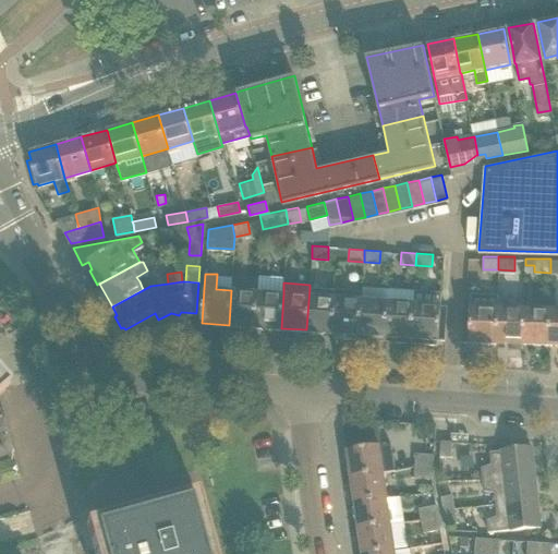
[(336,289),(332,332),(343,333),(344,337),(354,337),(356,334),(359,334),(361,299),(362,291),(359,285),(348,284),(343,290),(336,289)]
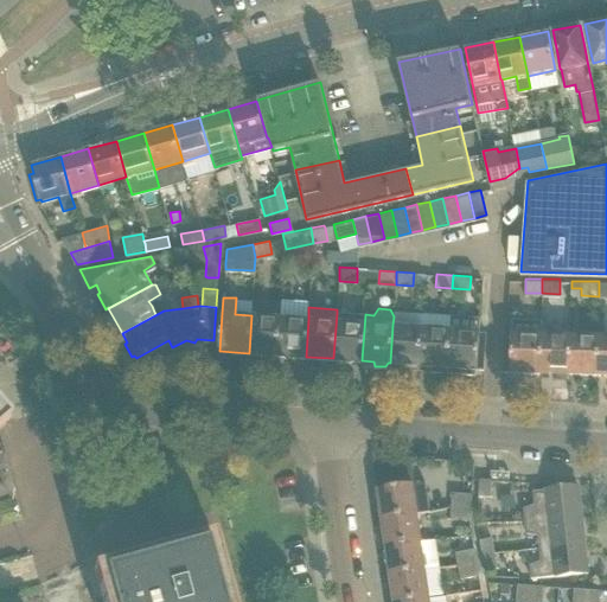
[(333,358),(362,360),(365,314),(337,313),(333,358)]
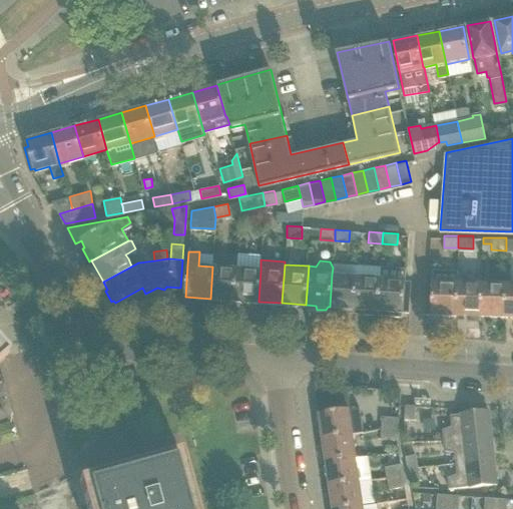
[(210,299),(234,300),(236,268),(212,267),(210,299)]
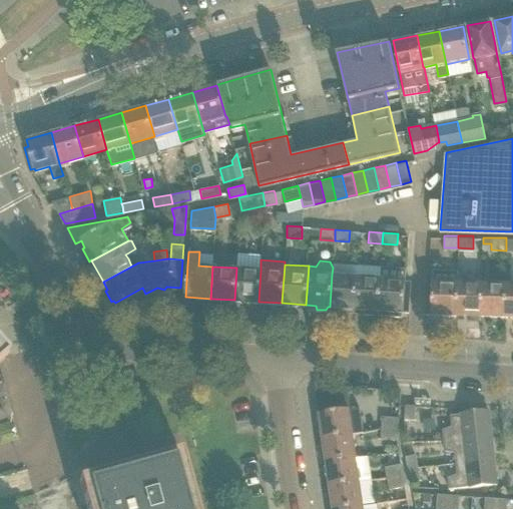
[(234,300),(259,302),(261,270),(236,268),(234,300)]
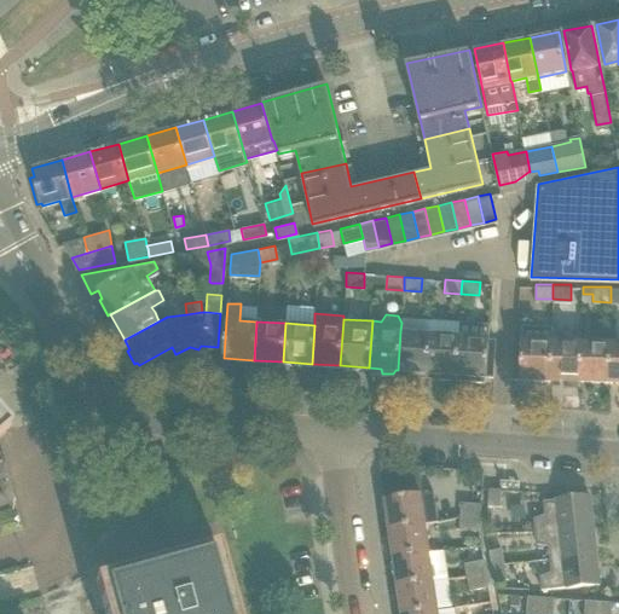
[(515,339),(513,378),(521,378),(550,378),(551,340),(553,325),(522,324),(521,339),(515,339)]
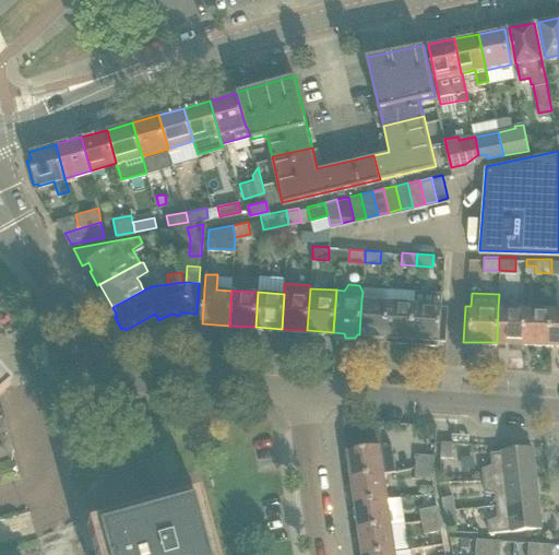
[(359,334),(385,335),(388,300),(361,299),(359,334)]
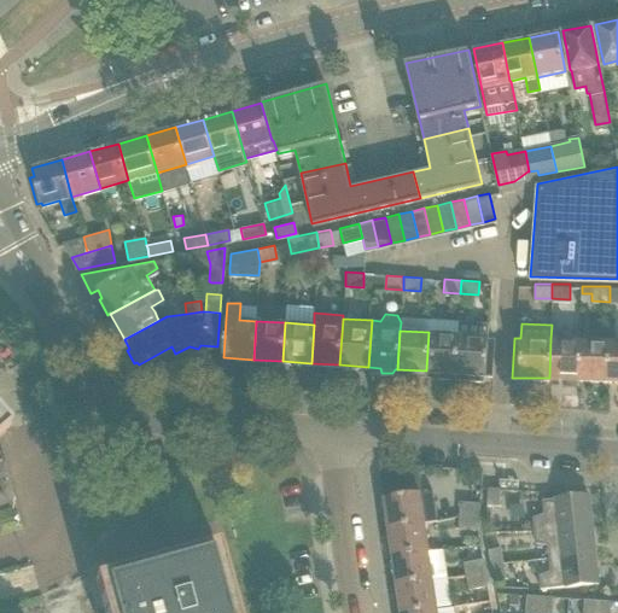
[(454,373),(455,373),(458,334),(429,332),(426,371),(437,372),(439,377),(452,378),(454,373)]
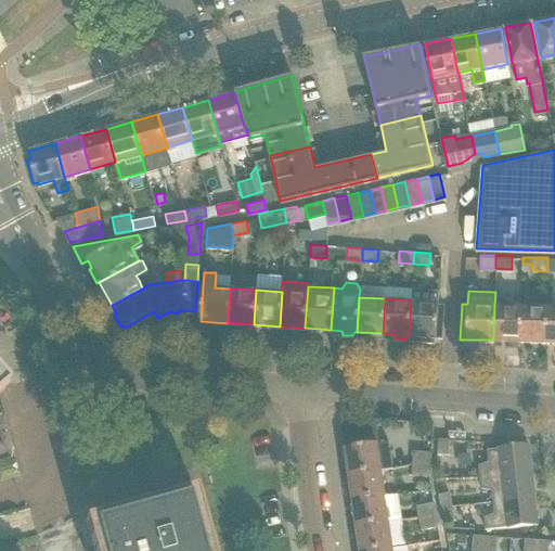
[(441,336),(444,303),(411,300),(409,335),(418,336),(421,341),(431,342),(434,337),(435,337),(436,336),(441,336)]
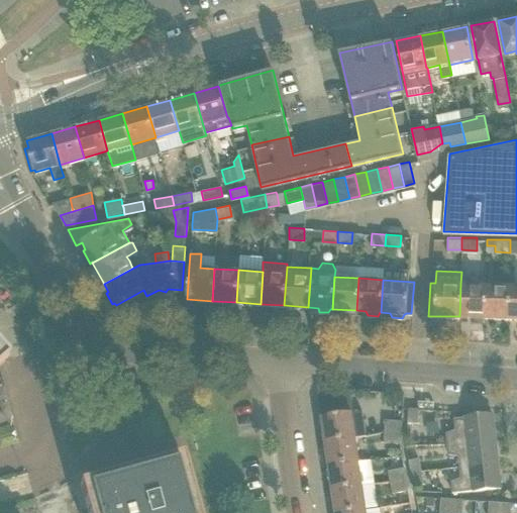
[(483,317),(484,317),(485,285),(460,284),(459,316),(470,317),(471,322),(481,322),(483,317)]
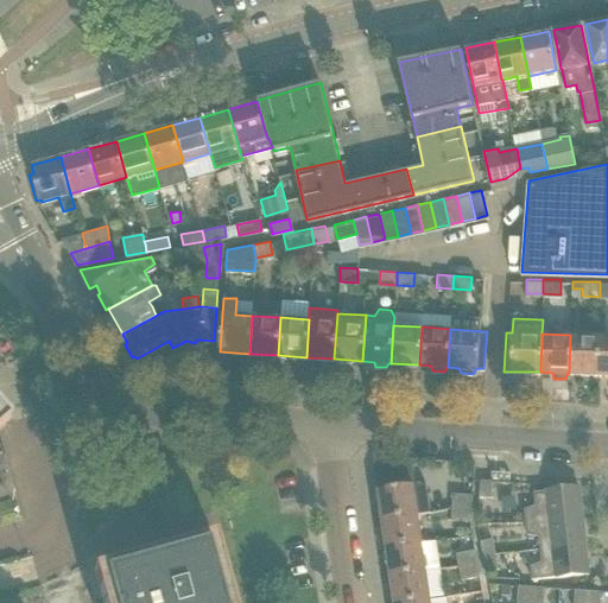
[(569,373),(597,374),(599,336),(570,335),(569,373)]
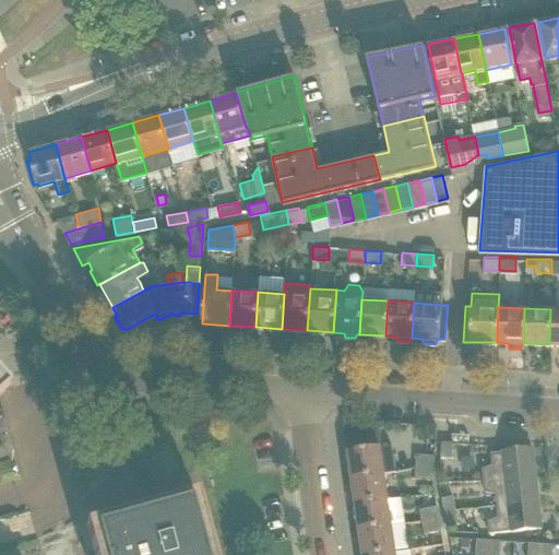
[(549,344),(558,343),(558,308),(550,309),(549,344)]
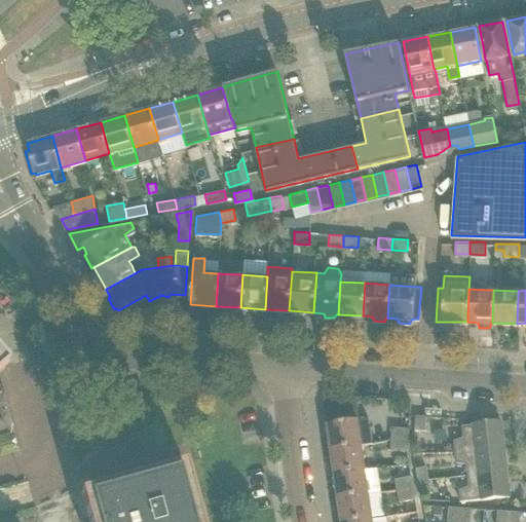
[(355,395),(322,394),(327,422),(330,447),(361,443),(372,441),(368,416),(359,417),(355,395)]
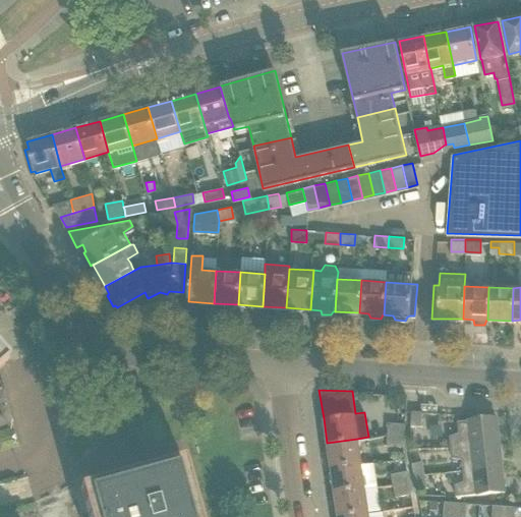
[(422,410),(411,410),(410,424),(421,425),(422,410)]
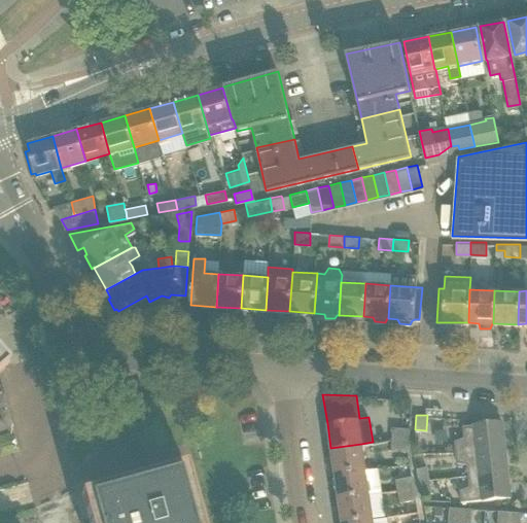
[(454,440),(455,451),(504,445),(501,420),(462,425),(463,437),(454,440)]
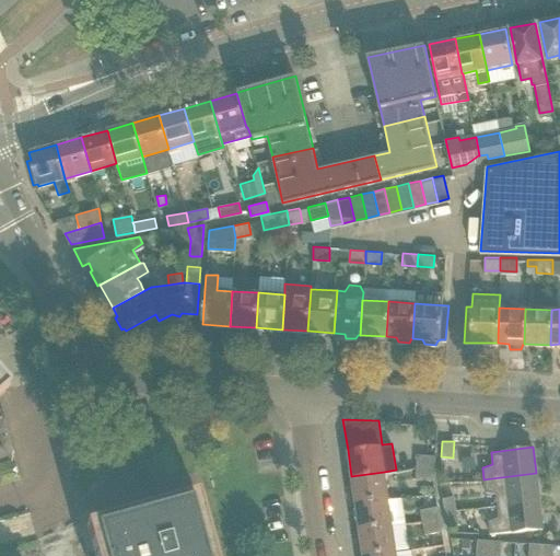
[(417,453),(416,465),(434,466),(434,454),(417,453)]
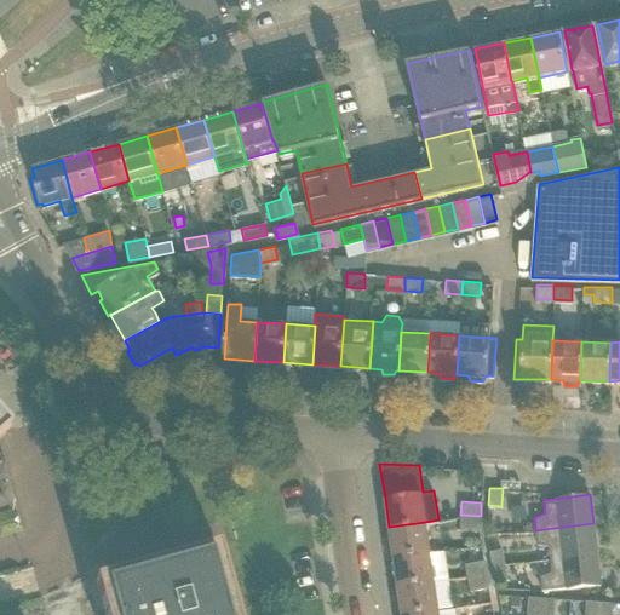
[(481,516),(460,515),(460,528),(480,529),(481,516)]
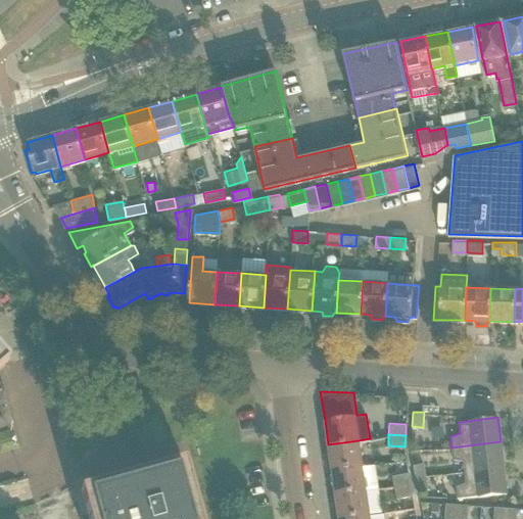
[(328,444),(332,469),(362,465),(359,440),(328,444)]
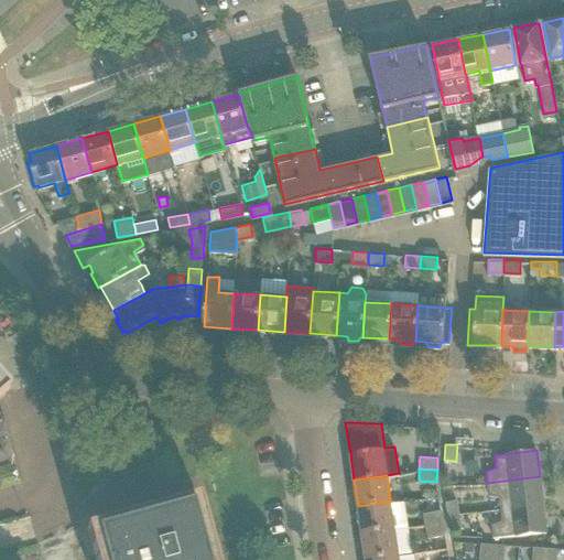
[(499,496),(500,508),(542,503),(540,476),(487,483),(488,495),(499,496)]
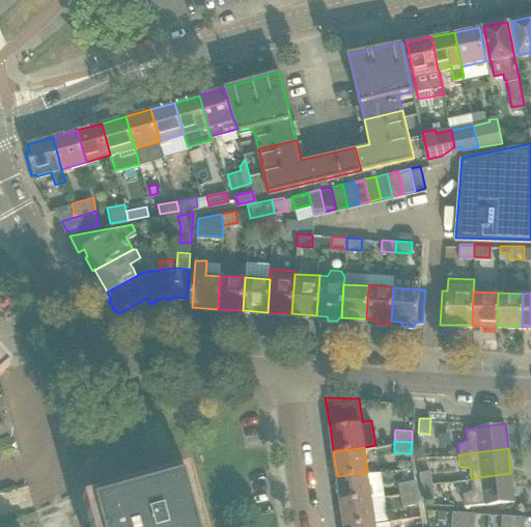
[(89,526),(203,526),(187,466),(81,495),(89,526)]
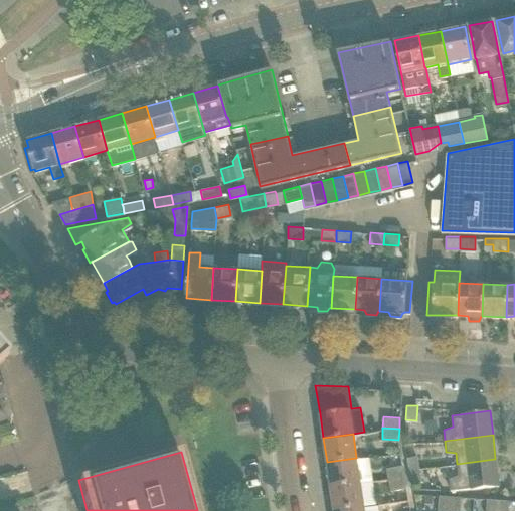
[(406,457),(409,470),(419,468),(416,454),(406,457)]
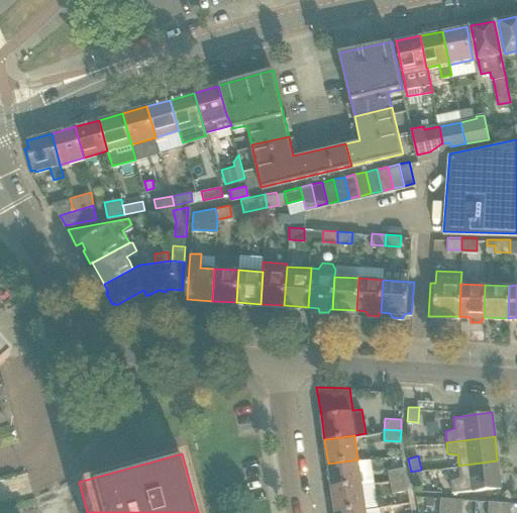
[(328,464),(331,488),(362,483),(357,459),(328,464)]
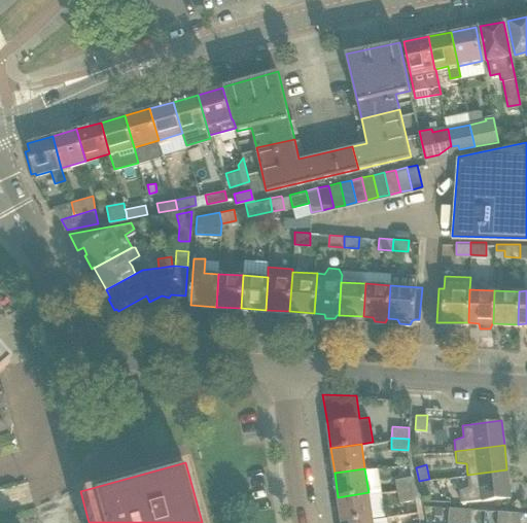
[(506,469),(467,475),(468,486),(459,489),(460,501),(510,495),(506,469)]
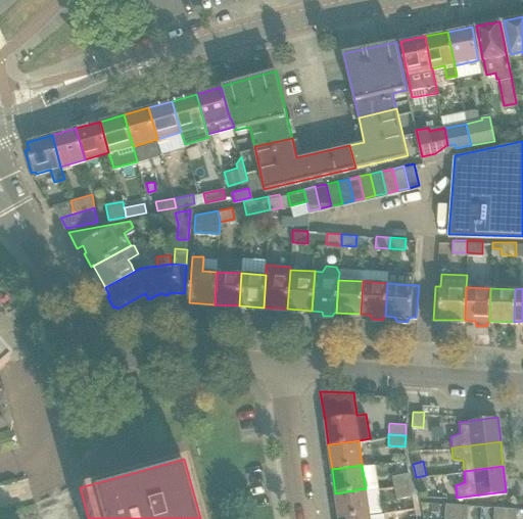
[(0,518),(64,518),(50,468),(0,481),(0,518)]
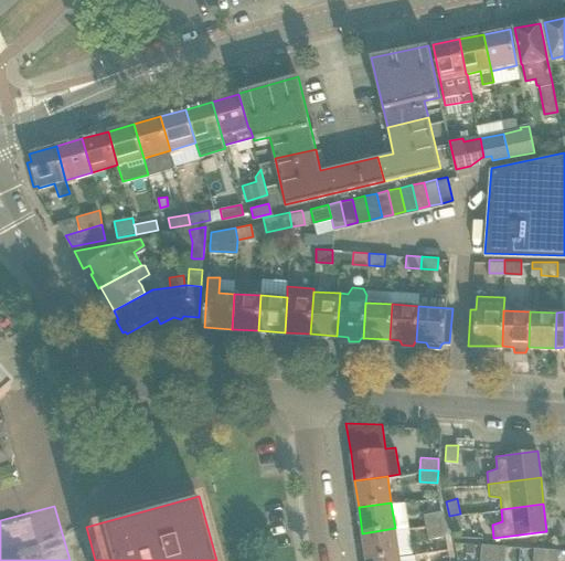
[(423,514),(425,524),(441,521),(439,510),(423,514)]
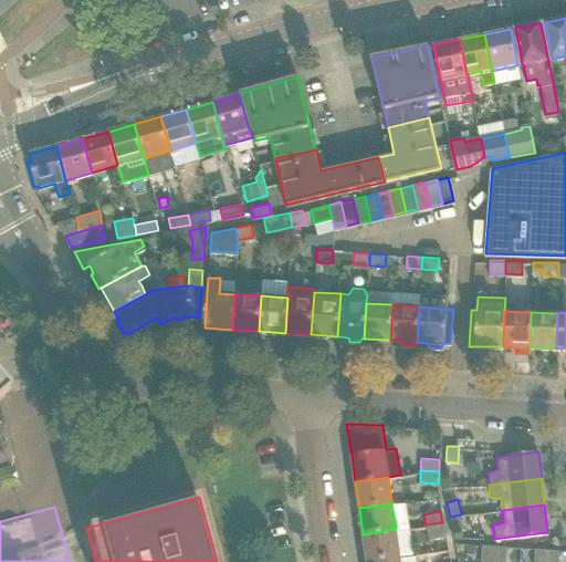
[(461,514),(450,517),(452,530),(464,528),(461,514)]
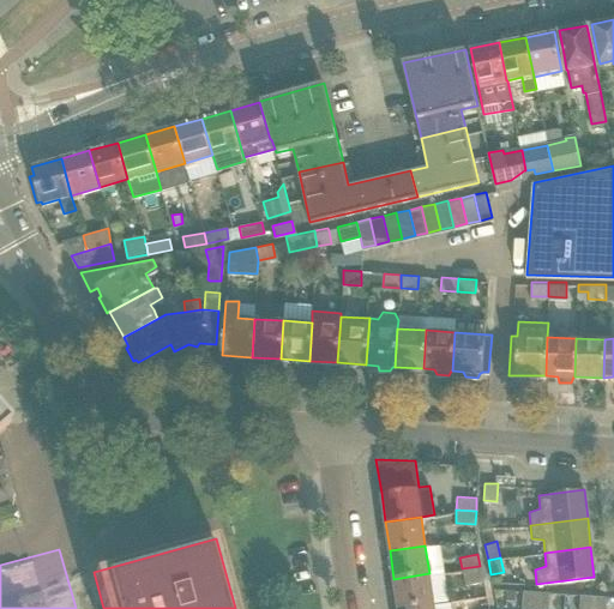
[(480,566),(462,568),(464,584),(482,580),(480,566)]
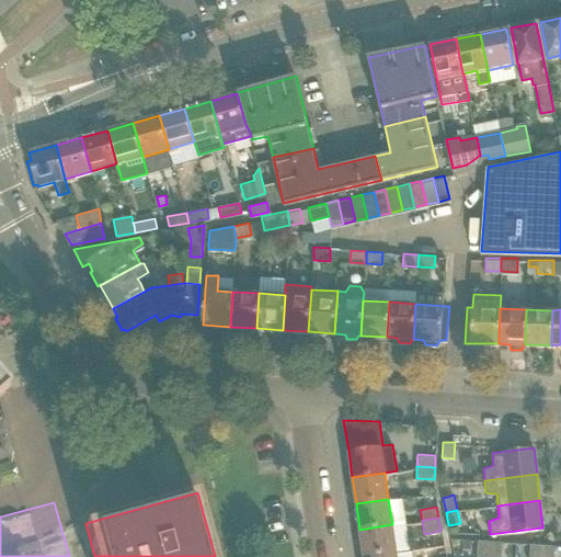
[(359,530),(364,556),(396,550),(392,524),(359,530)]
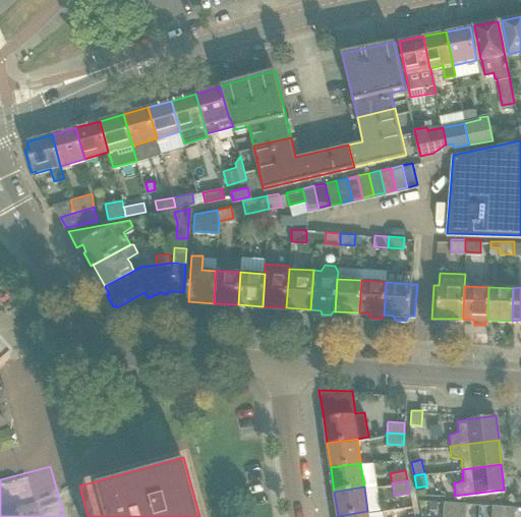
[(442,516),(453,516),(455,501),(444,501),(442,516)]
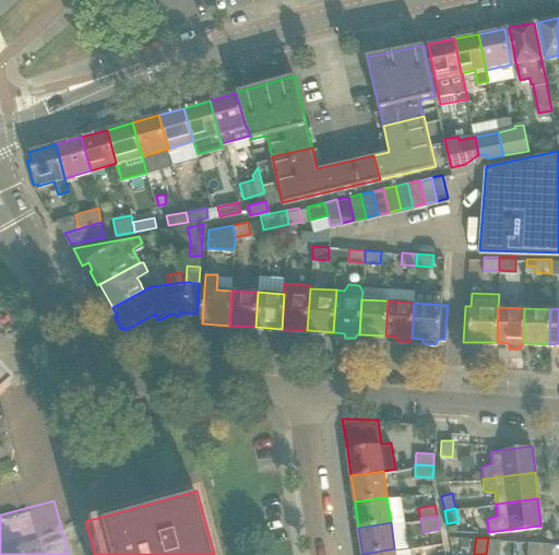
[(488,538),(486,554),(498,554),(499,539),(488,538)]
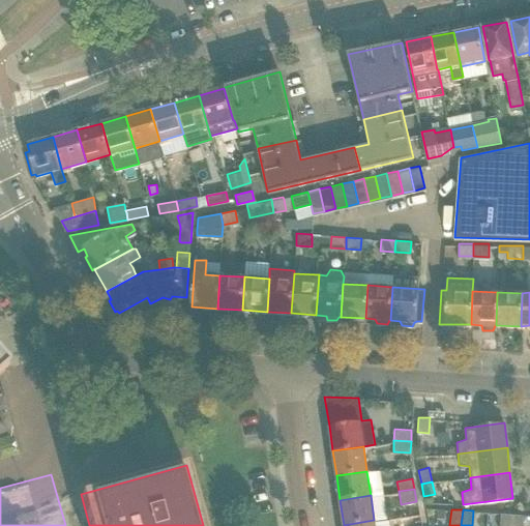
[(499,525),(510,525),(512,513),(501,513),(499,525)]
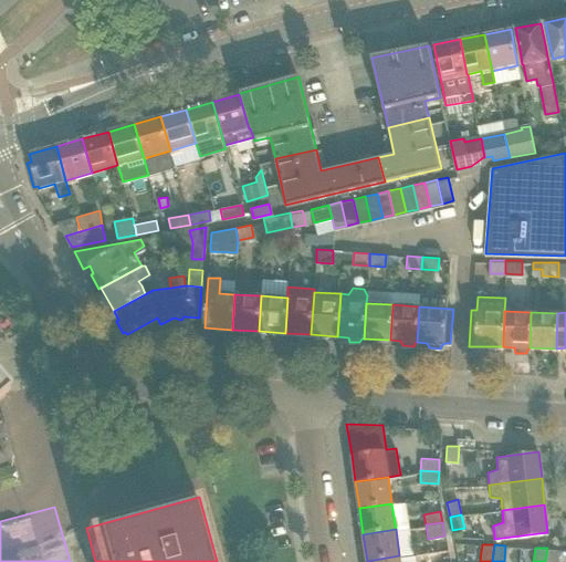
[(547,548),(545,561),(557,561),(558,549),(547,548)]
